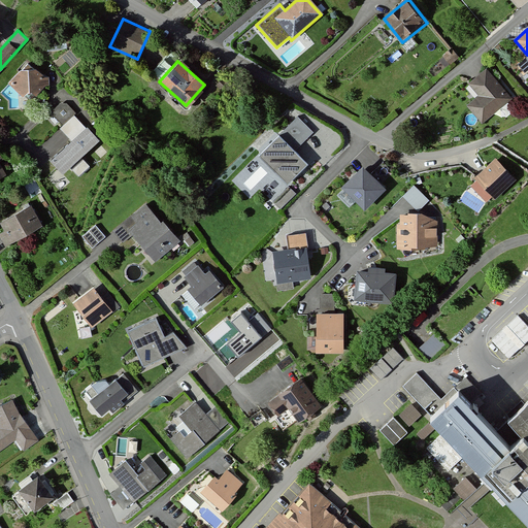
[(50,81),(28,62),(8,84),(23,97),(26,93),(36,96),(50,81)]
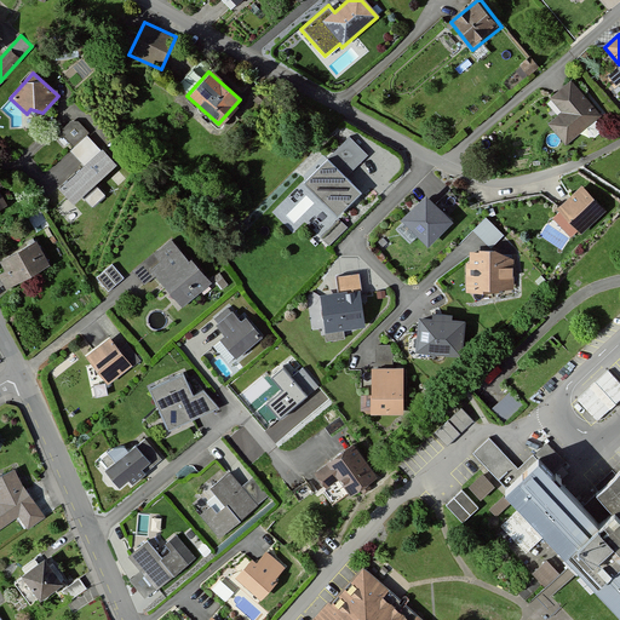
[(601,115),(570,80),(549,98),(562,114),(550,124),(567,143),(601,115)]
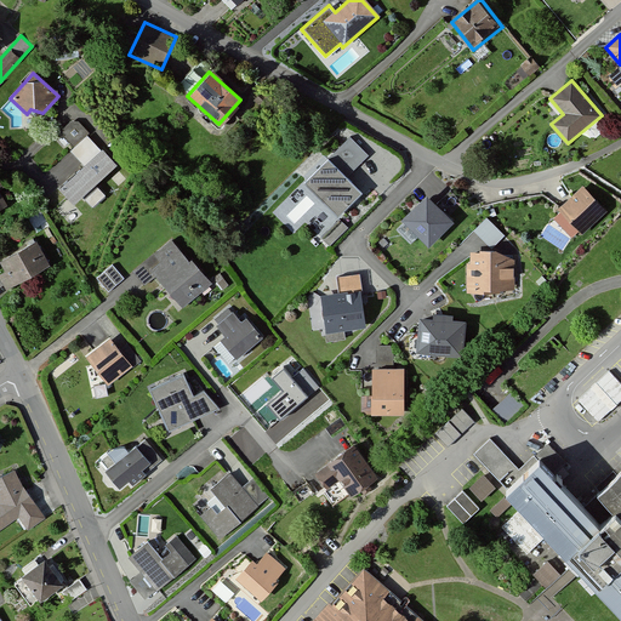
[(113,167),(85,136),(68,152),(81,166),(57,189),(72,205),(113,167)]
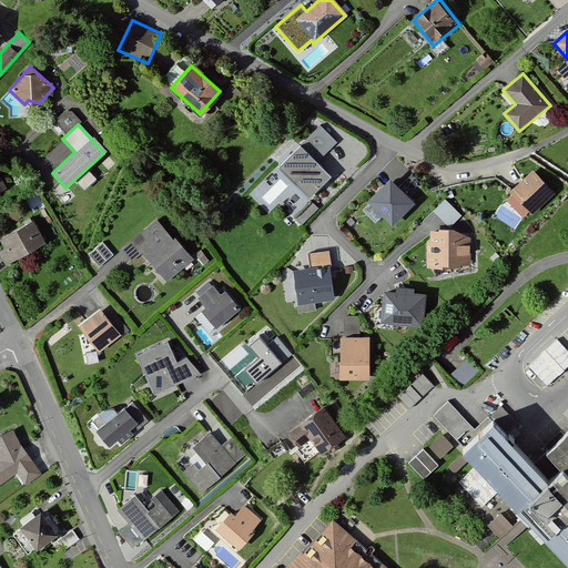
[(336,143),(318,125),(247,193),(269,215),(279,205),(300,226),(317,210),(310,202),(332,181),(314,163),(336,143)]
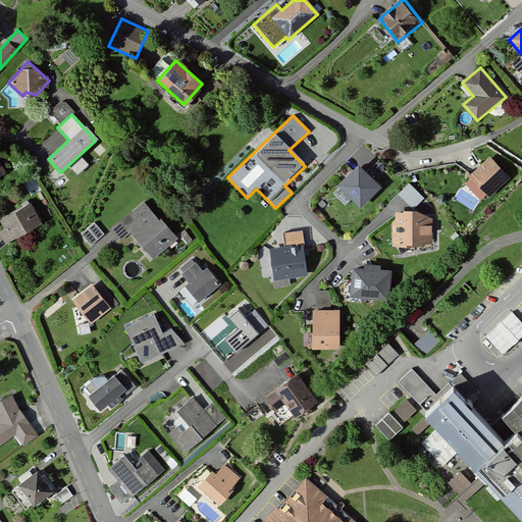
[(510,175),(491,154),(470,173),(488,194),(510,175)]
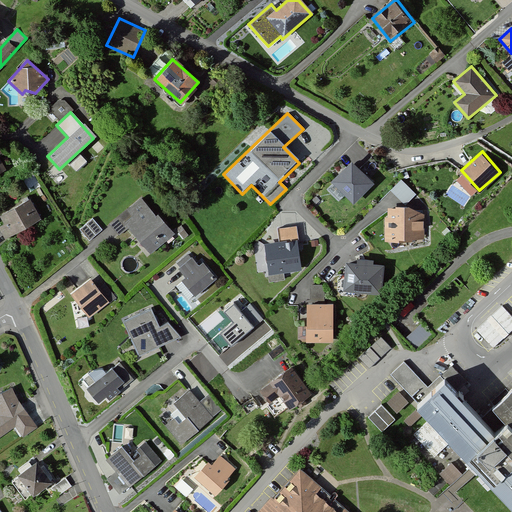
[(375,183),(352,161),(331,183),(354,205),(375,183)]
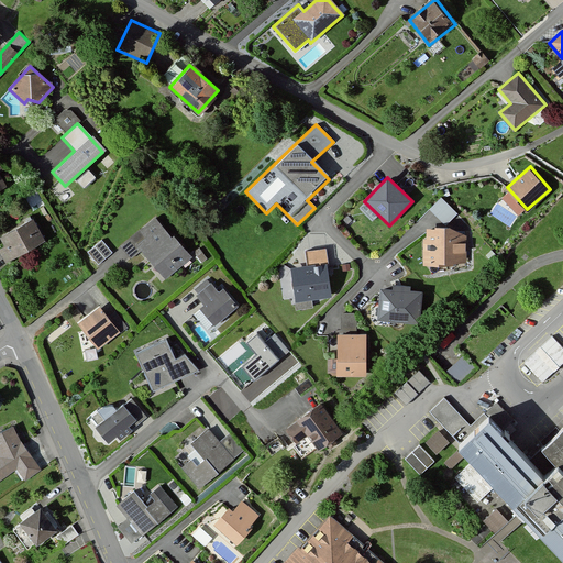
[(429,206),(446,222),(457,210),(440,194),(429,206)]
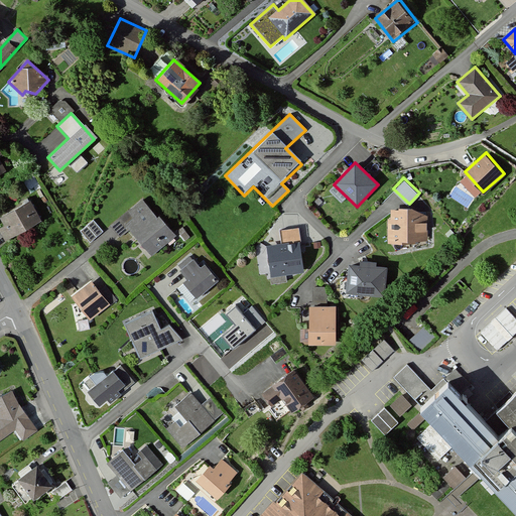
[(29,200),(0,215),(0,224),(1,227),(0,227),(0,234),(4,242),(41,222),(29,200)]
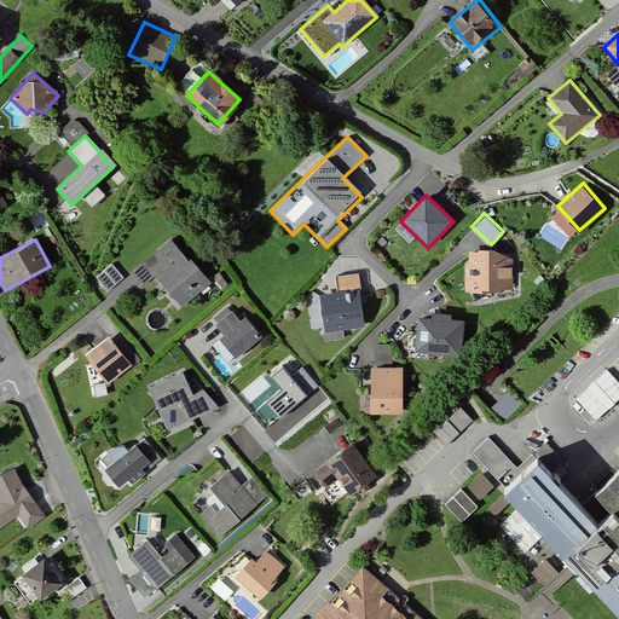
[(169,239),(152,253),(160,262),(150,271),(181,307),(210,283),(191,260),(187,262),(169,239)]
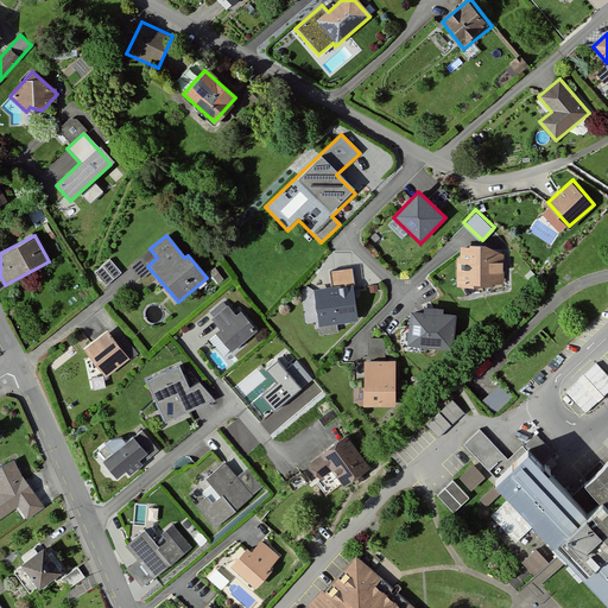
[(485,246),(458,246),(458,285),(502,285),(504,257),(485,246)]
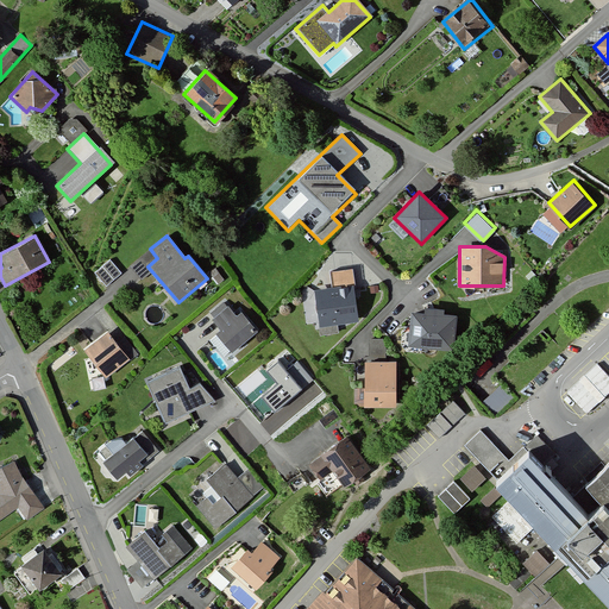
[(111,261),(94,275),(106,289),(123,275),(111,261)]
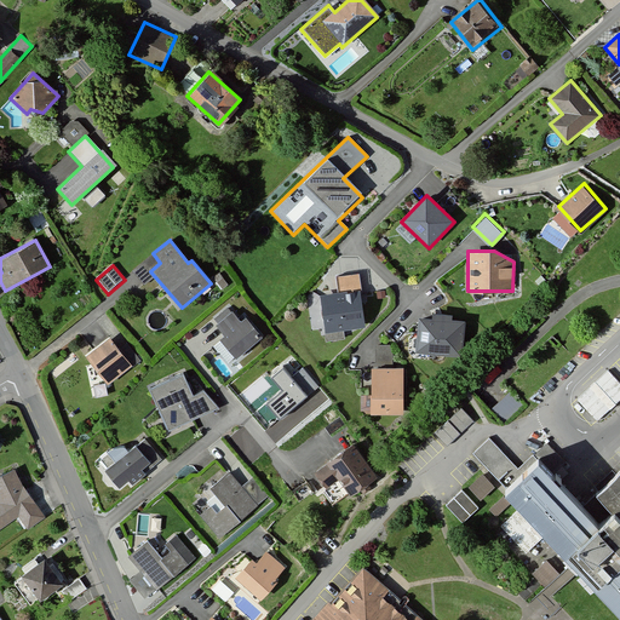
[(336,294),(319,296),(320,298),(325,345),(348,343),(348,334),(369,332),(363,268),(334,271),(336,294)]
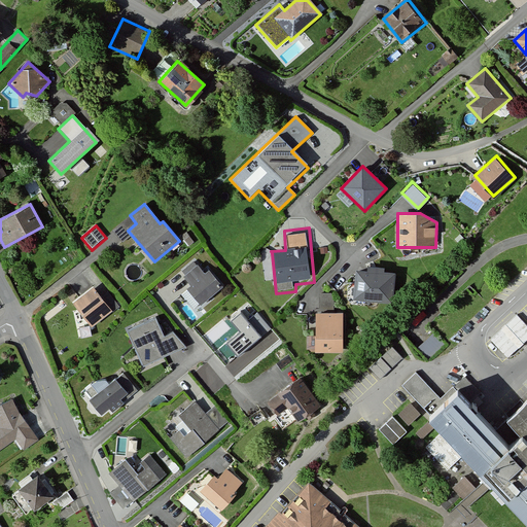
[(198,267),(183,278),(190,286),(186,290),(200,307),(222,288),(208,270),(204,274),(198,267)]
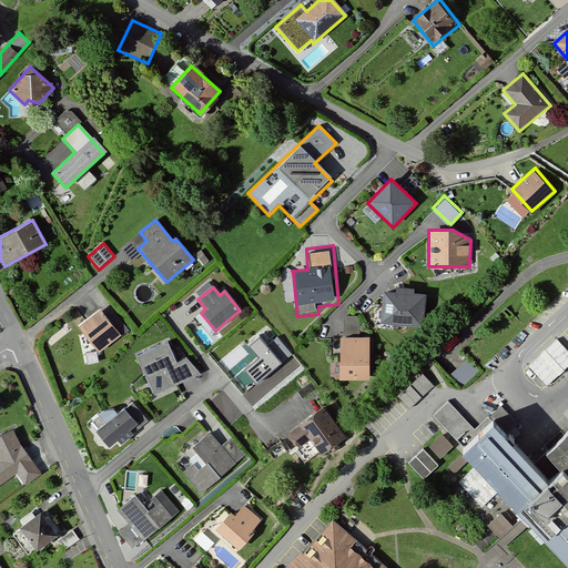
[(396,294),(386,293),(383,323),(423,327),(426,295),(415,295),(415,291),(396,288),(396,294)]
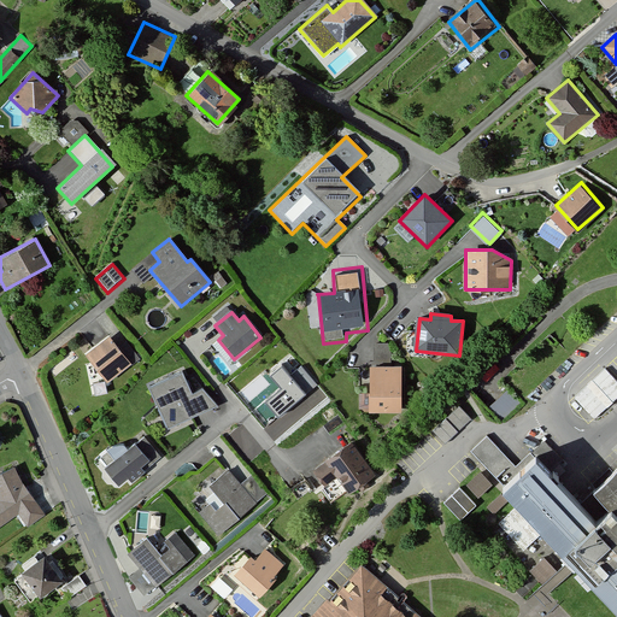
[(106,334),(82,353),(106,386),(131,365),(118,350),(106,334)]
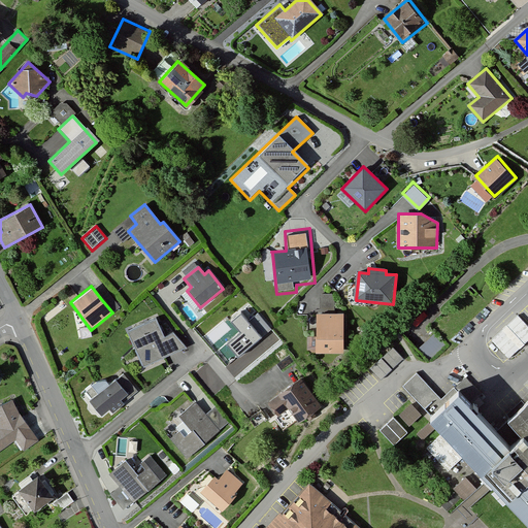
[(325,305),(334,303),(331,292),(322,294),(325,305)]
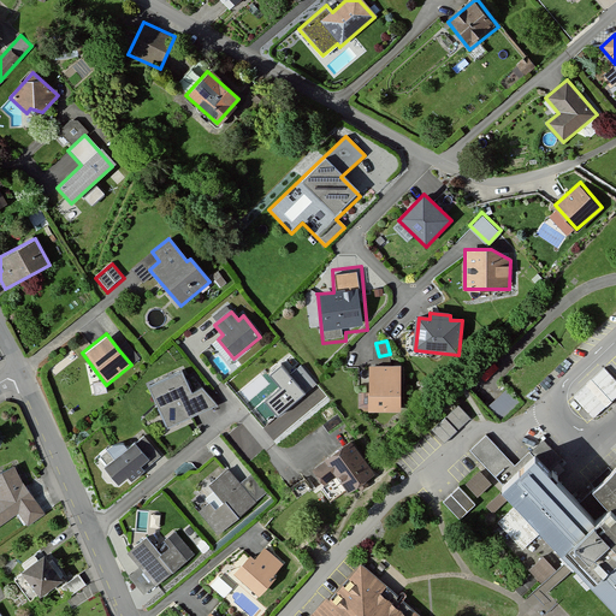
[(126,342),(118,349),(131,365),(140,357),(126,342)]
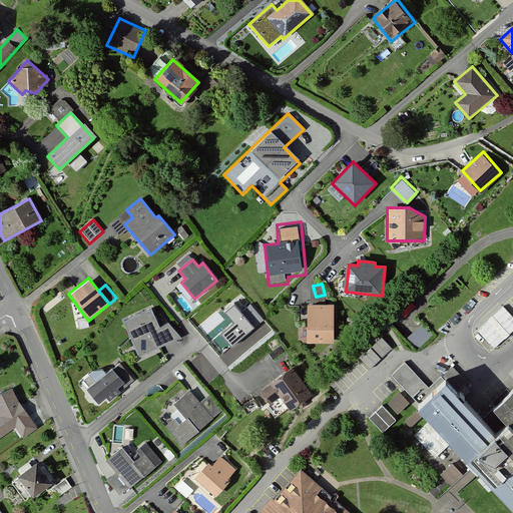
[(335,305),(307,306),(308,345),(336,345),(335,305)]
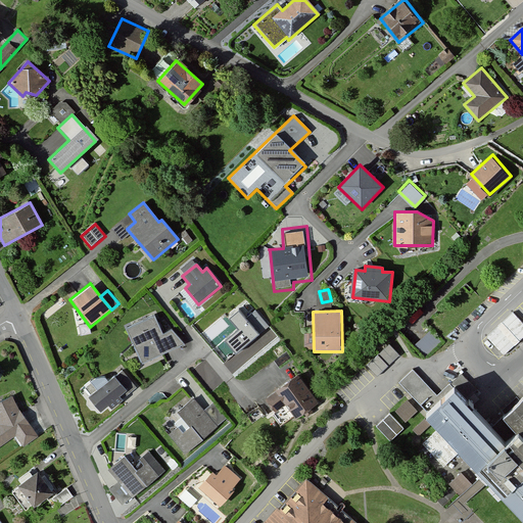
[(245,320),(239,312),(229,319),(238,330),(225,341),(236,353),(269,327),(255,312),(245,320)]
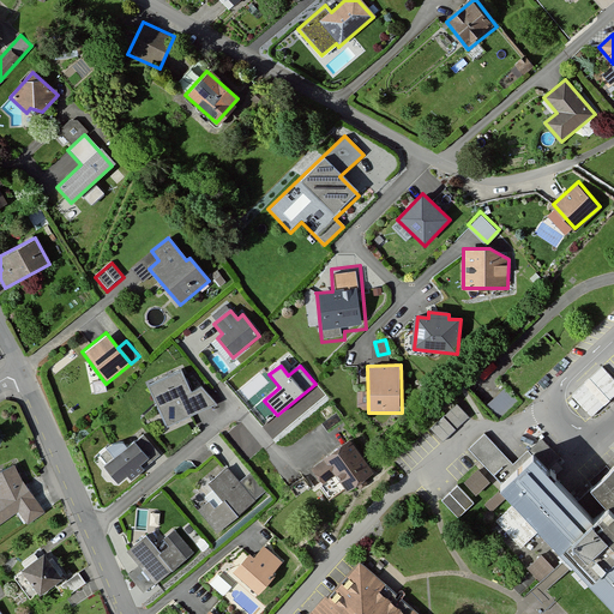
[(613,398),(613,379),(601,366),(572,395),(595,417),(613,398)]
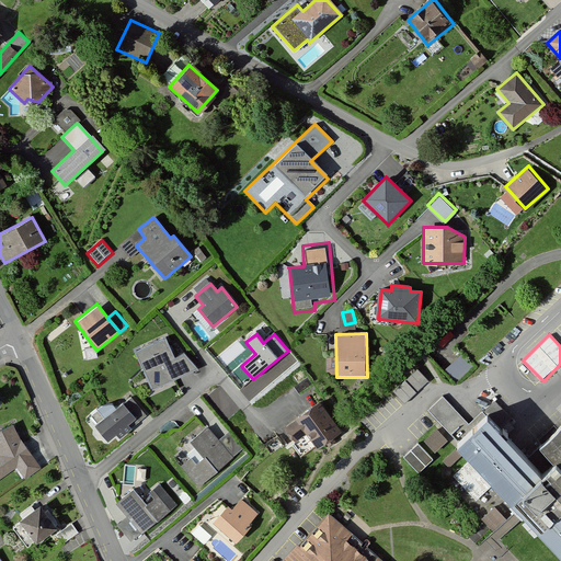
[(165,338),(133,353),(150,390),(198,370),(183,353),(174,358),(165,338)]
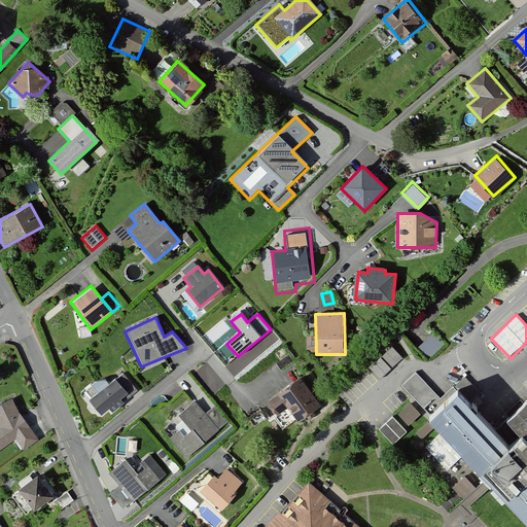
[(434,332),(417,350),(429,362),(447,345),(434,332)]
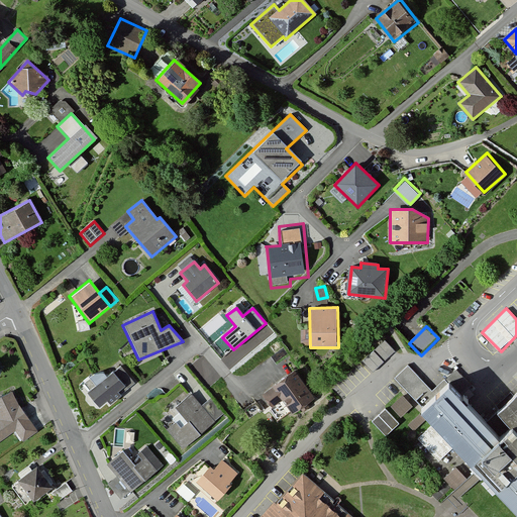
[(385,339),(364,359),(373,371),(395,350),(385,339)]
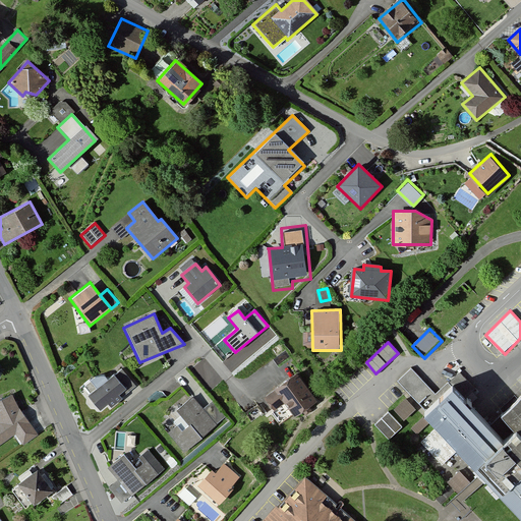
[(424,414),(452,388),(448,385),(447,383),(436,393),(411,366),(395,383),(406,395),(424,414)]
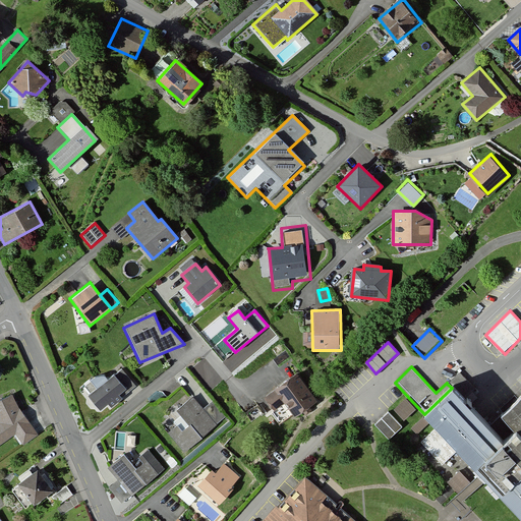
[(90,393),(87,397),(99,413),(106,406),(109,409),(134,387),(121,370),(108,381),(103,373),(83,385),(90,393)]
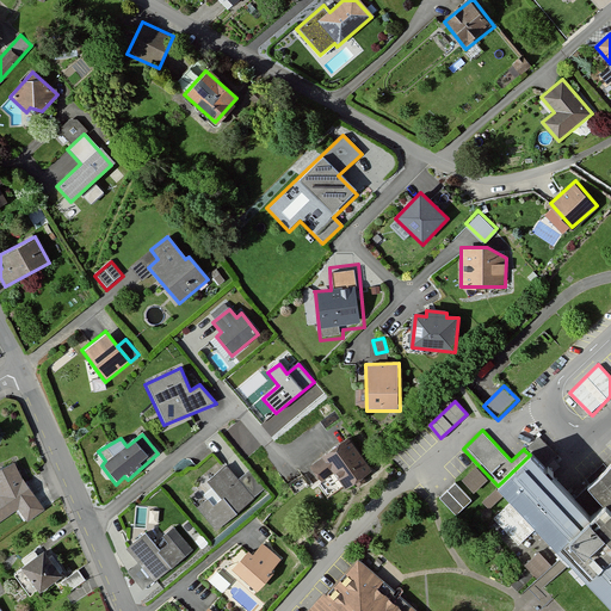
[(538,438),(525,451),(530,455),(545,470),(557,457),(538,438)]
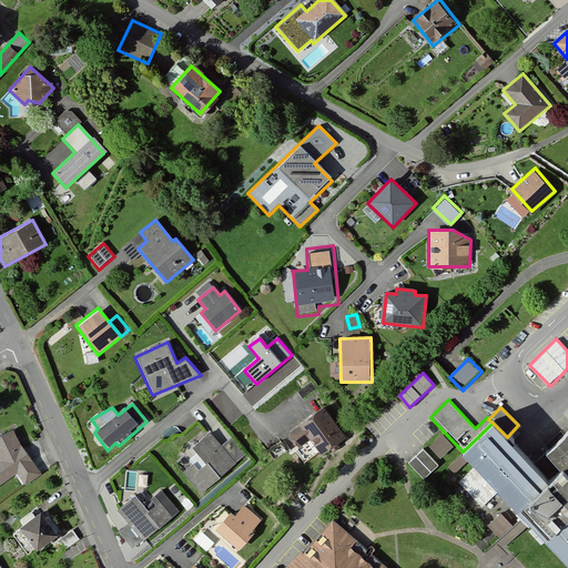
[(347,438),(326,408),(286,433),(298,448),(311,442),(322,457),(347,438)]
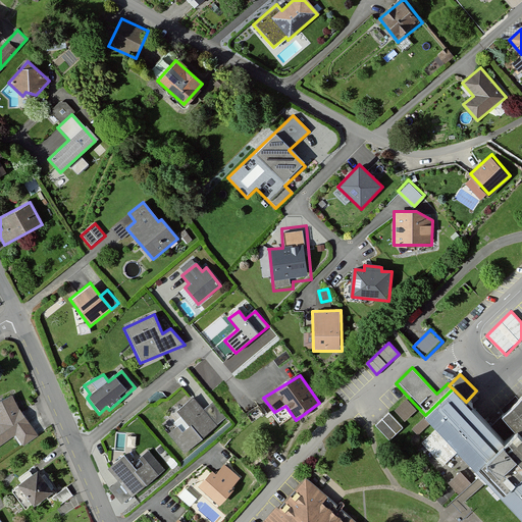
[(521,515),(521,402),(504,420),(517,434),(507,445),(466,402),(453,388),(425,415),(483,475),(487,479),(519,513),(521,515)]
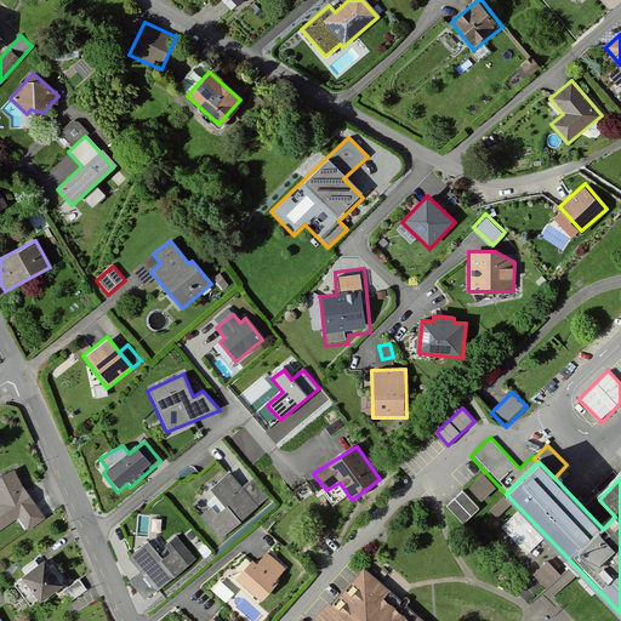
[(18,468),(0,476),(0,531),(18,519),(29,531),(47,519),(29,496),(18,468)]
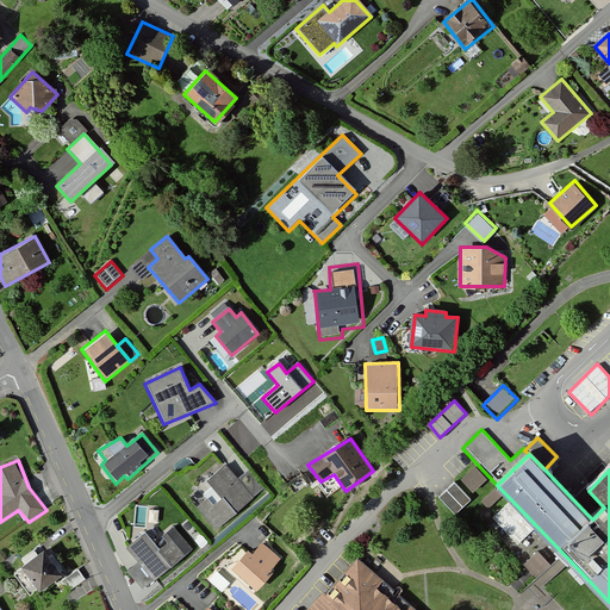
[(460,475),(472,489),(485,477),(473,464),(460,475)]
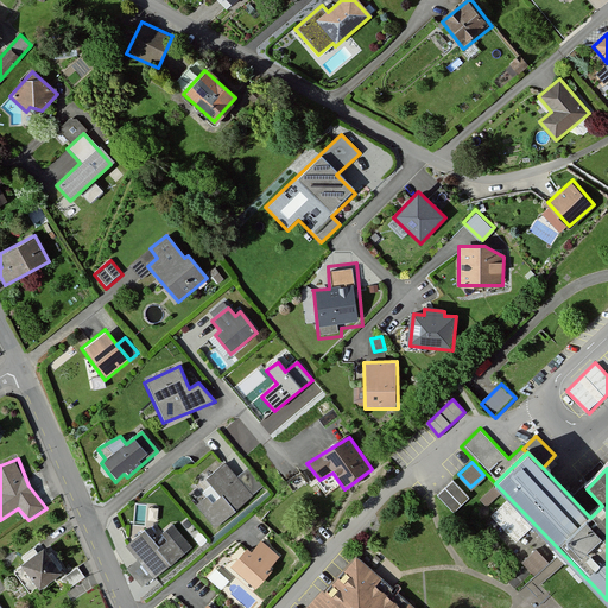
[(249,467),(236,477),(227,466),(207,481),(211,486),(194,501),(215,529),(266,488),(249,467)]
